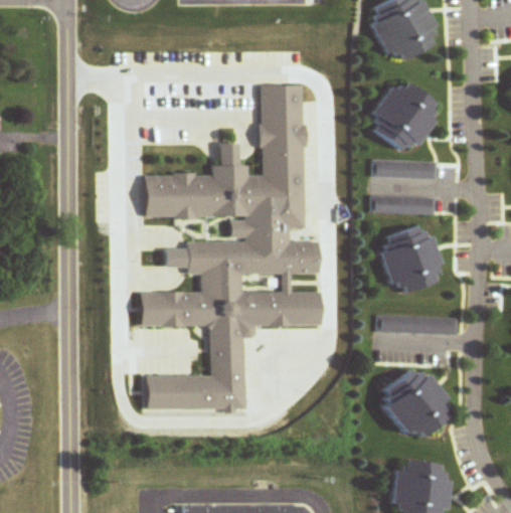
[(435,44),(431,35),(438,32),(422,0),(409,0),(389,0),(368,10),(389,56),(399,52),(402,59),(435,44)]
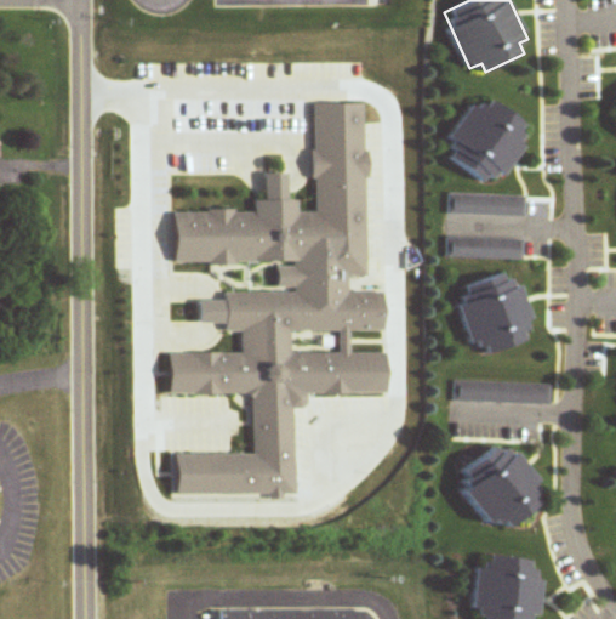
[(475,100),(448,143),(457,149),(451,159),(486,182),(490,176),(500,182),(535,126),(491,98),(486,107),(475,100)]
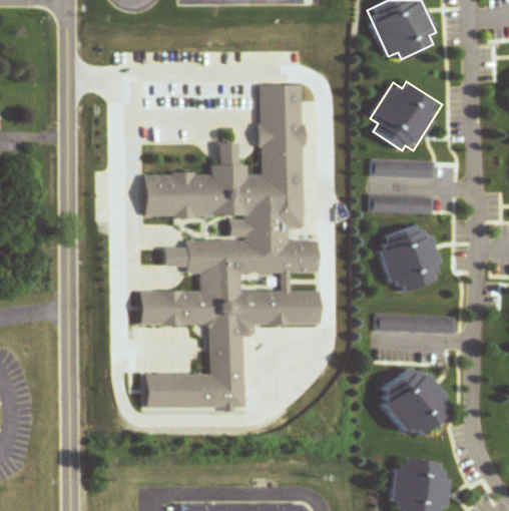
[(320,272),(319,239),(280,239),(307,221),(306,84),(264,85),(264,174),(255,174),(232,142),(220,142),(220,174),(147,174),(147,217),(230,217),(230,241),(166,241),(166,269),(201,269),(201,291),(140,291),(140,325),(208,324),(208,373),(143,374),(143,407),(243,407),(243,324),(321,323),(321,290),(291,291),(291,272),(320,272)]
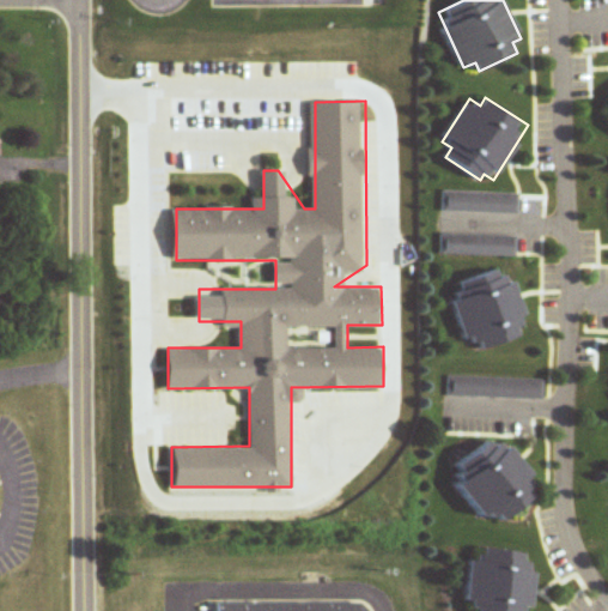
[(491,211),(491,193),(447,193),(447,211),(491,211)]
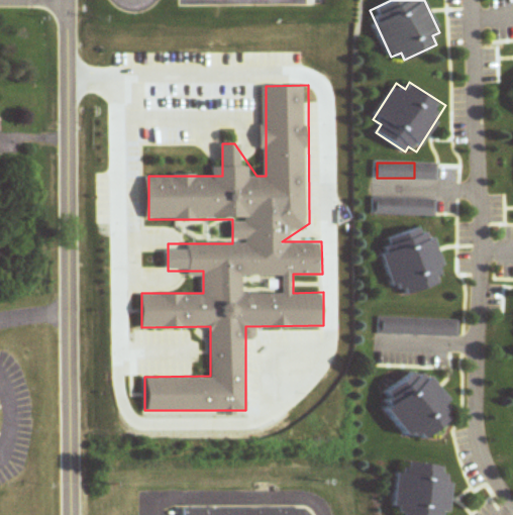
[(375,214),(411,214),(411,197),(375,197),(375,214)]
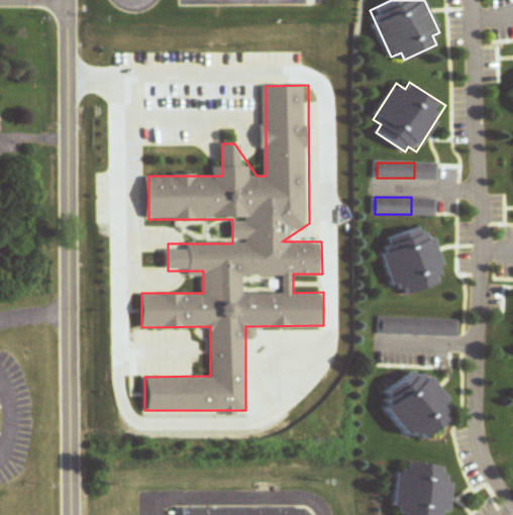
[(395,289),(406,286),(408,293),(449,281),(434,228),(424,231),(423,226),(381,239),(395,289)]
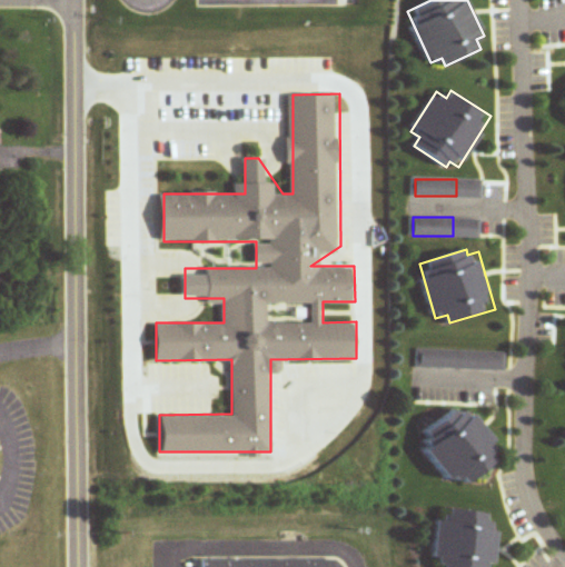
[(452,483),(462,476),(467,483),(505,457),(469,404),(422,436),(452,483)]
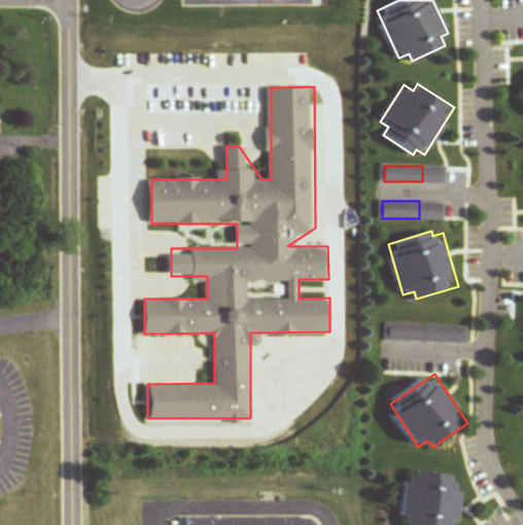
[(409,524),(454,524),(461,476),(417,470),(416,481),(405,479),(399,520),(410,521),(409,524)]
